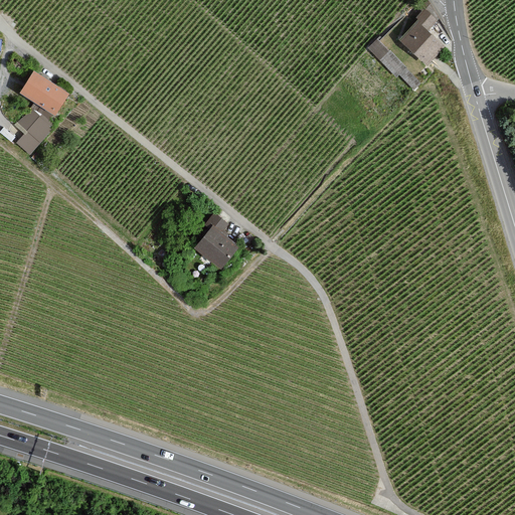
[(419,19),(399,39),(425,64),(445,45),(428,29),(439,19),(426,8),(417,17),(419,19)]
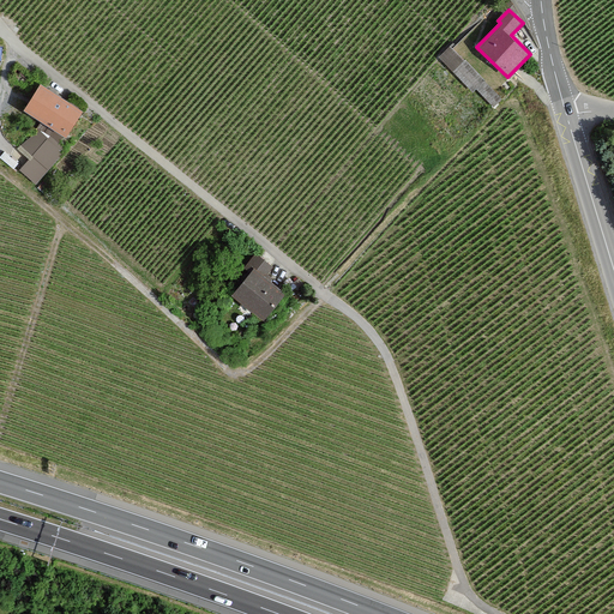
[(451,44),(440,54),(492,108),(503,97),(451,44)]
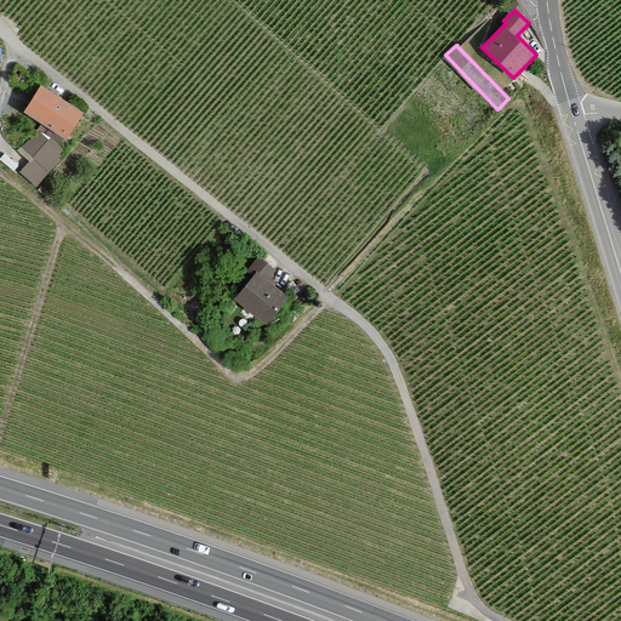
[(80,110),(38,84),(22,110),(64,137),(80,110)]
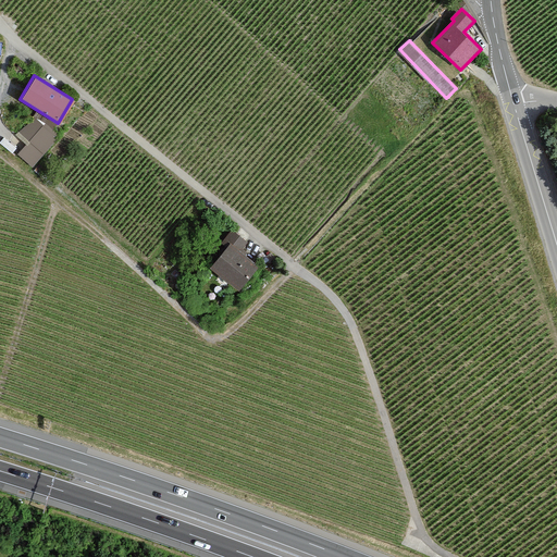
[(58,138),(34,119),(20,134),(29,143),(19,155),(32,166),(58,138)]
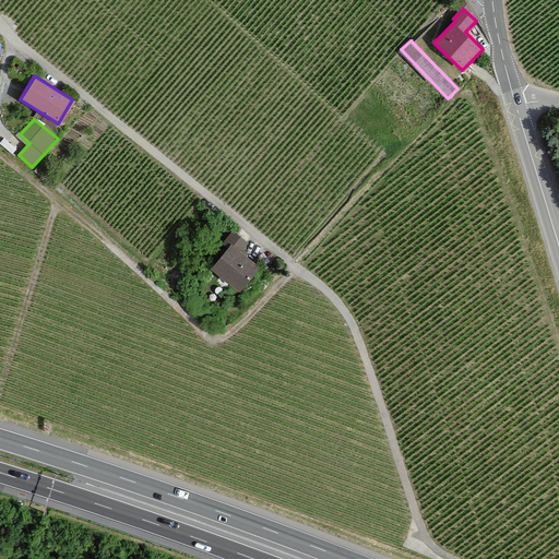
[(232,242),(211,266),(238,290),(260,265),(244,252),(250,244),(235,230),(227,239),(232,242)]
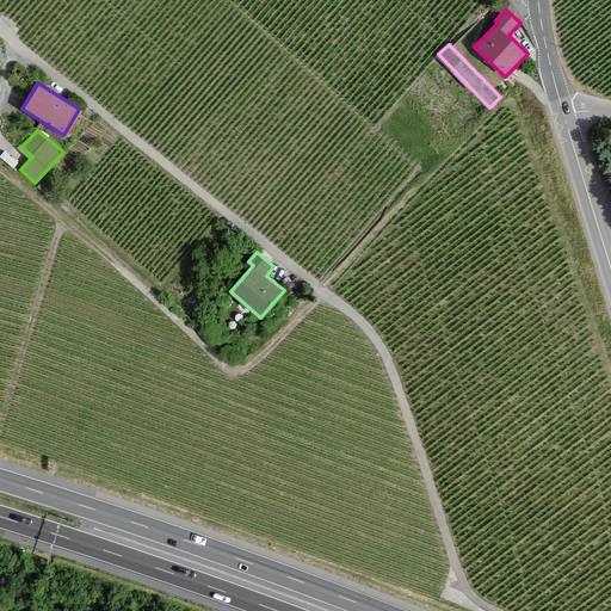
All buildings are outlined.
